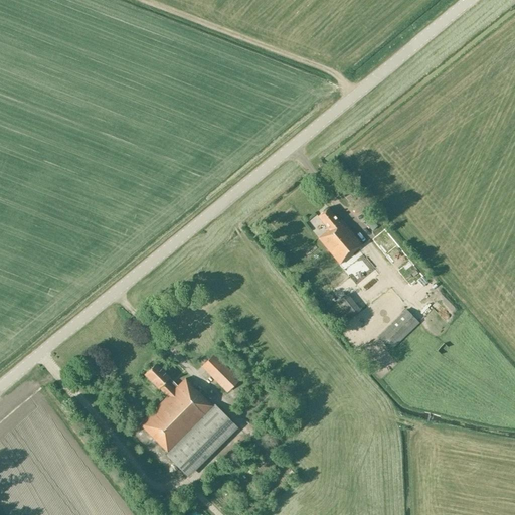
[(328,229),(318,238),(360,289),(378,274),(357,249),(362,245),(339,219),(338,220),(327,208),(317,216),(328,229)]
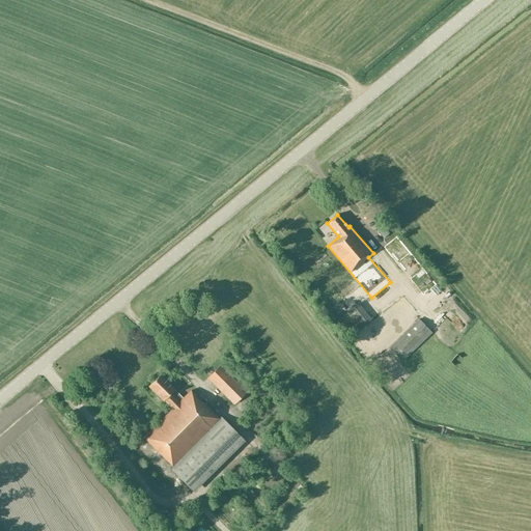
[(376,229),(383,236),(388,233),(381,226),(376,229)]
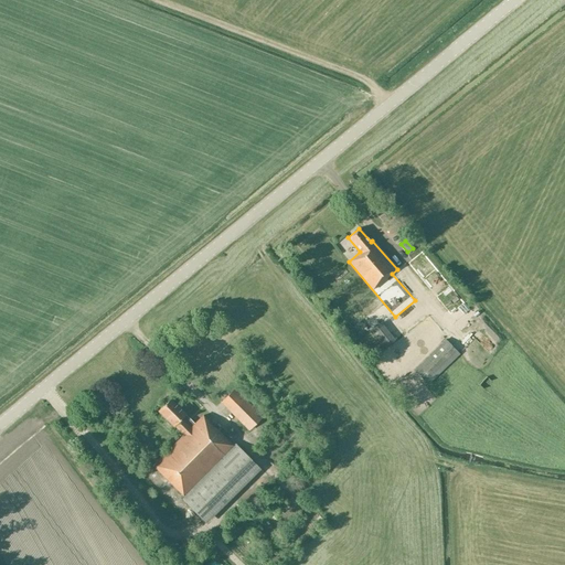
[(405,263),(433,297),(447,313),(460,302),(447,286),(440,290),(413,256),(405,263)]
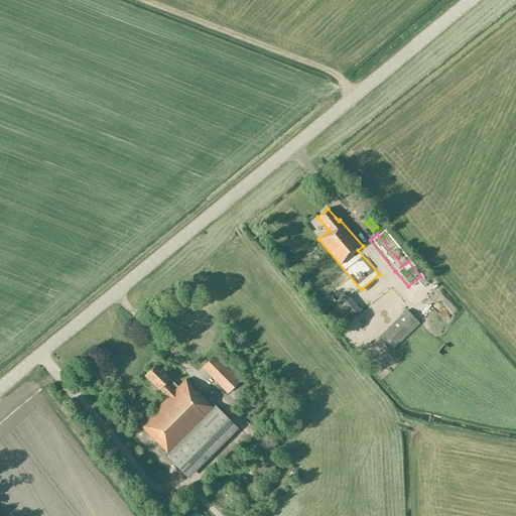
[(347,295),(338,303),(350,318),(360,310),(347,295)]
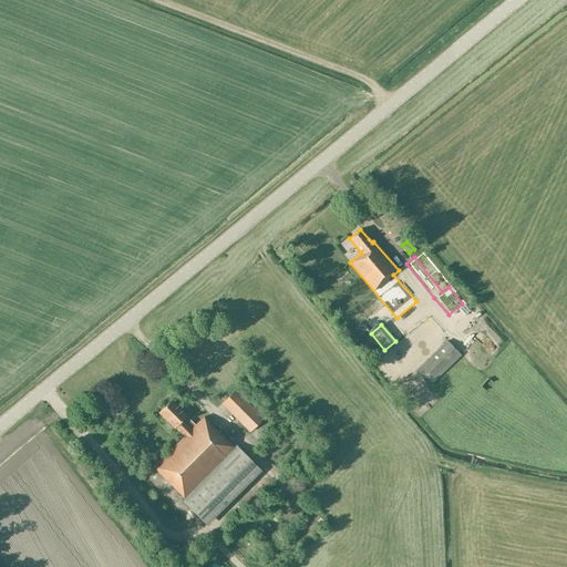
[(415,371),(429,385),(461,354),(447,341),(415,371)]
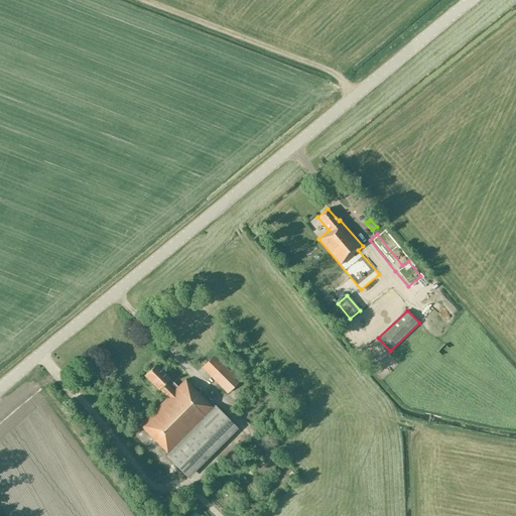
[(448,351),(452,341),(446,340),(443,349),(448,351)]
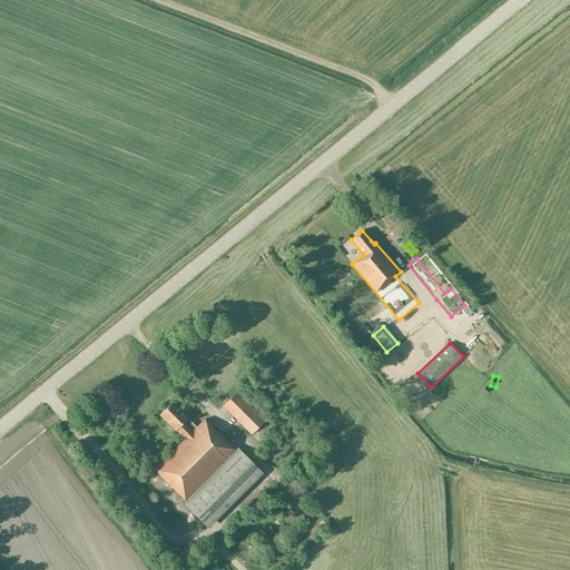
[(236,392),(223,406),(251,434),(264,420),(236,392)]
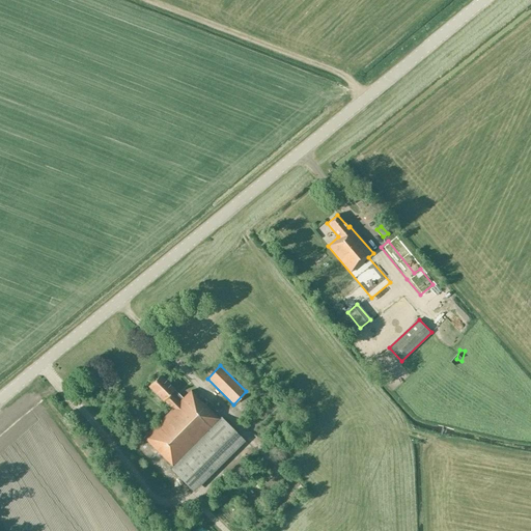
[(172,409),(143,438),(173,467),(171,469),(189,487),(240,437),(222,418),(220,420),(191,390),(183,398),(174,390),(174,389),(160,374),(148,386),(163,400),(164,400),(172,409)]
